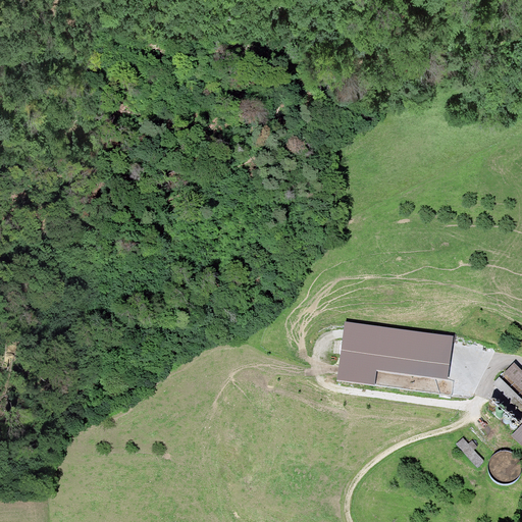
[(454,335),(345,320),(336,379),(374,384),(377,369),(448,379),(454,335)]
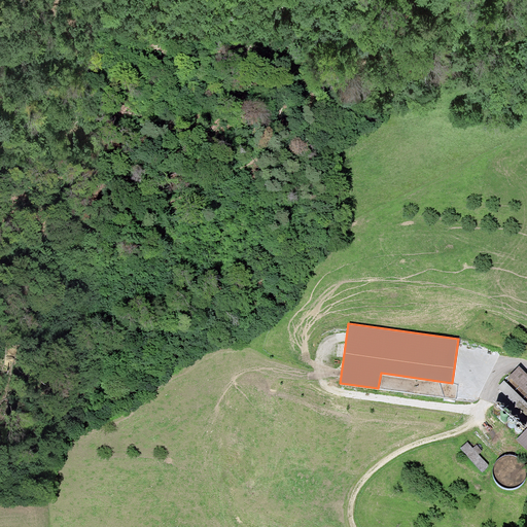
[(526,373),(519,365),(510,376),(526,392),(526,373)]
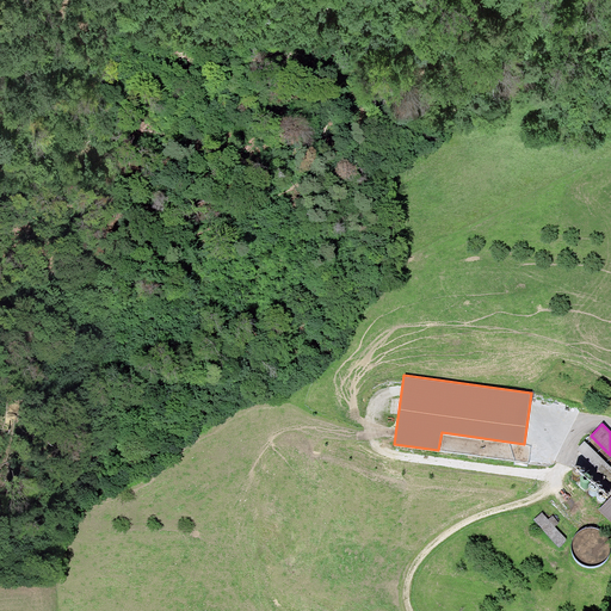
[(610,467),(585,440),(576,449),(610,482),(610,467)]
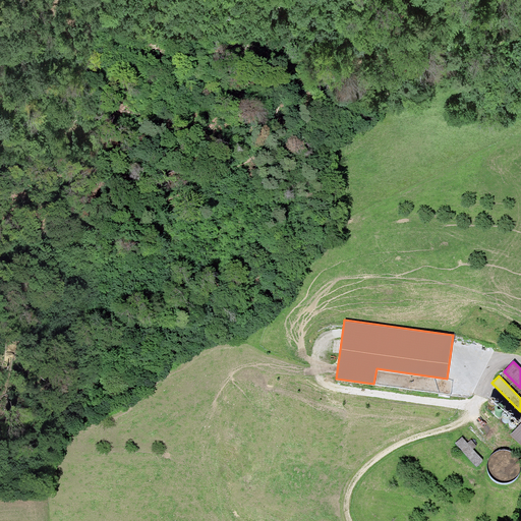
[(520,422),(510,433),(520,444),(520,422)]
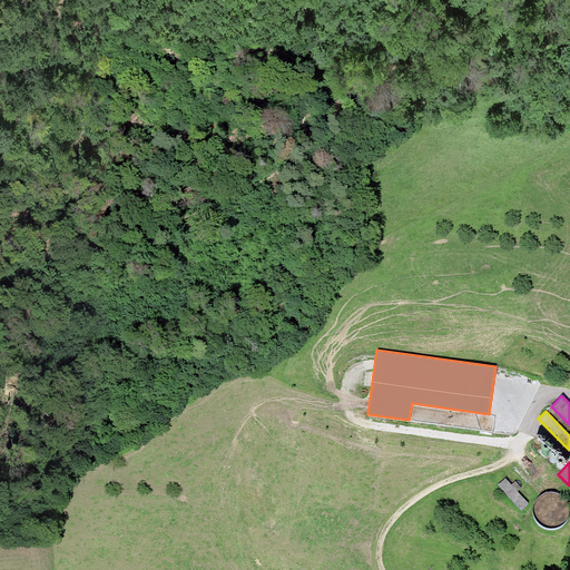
[(512,484),(505,478),(499,484),(521,510),(529,503),(518,490),(521,488),(516,481),(512,484)]
